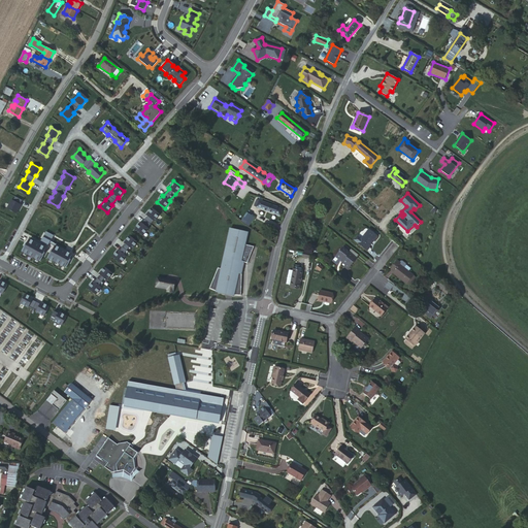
[(12,201),(11,201),(7,209),(15,213),(20,205),(19,205),(21,201),(14,197),(12,201)]
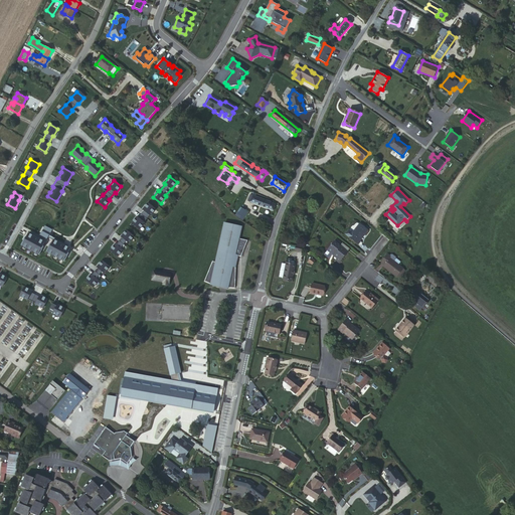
[(252,195),(251,195),(250,195),(248,201),(250,202),(273,210),(276,204),(258,198),(258,197),(255,196),(256,194),(253,193),(252,195)]
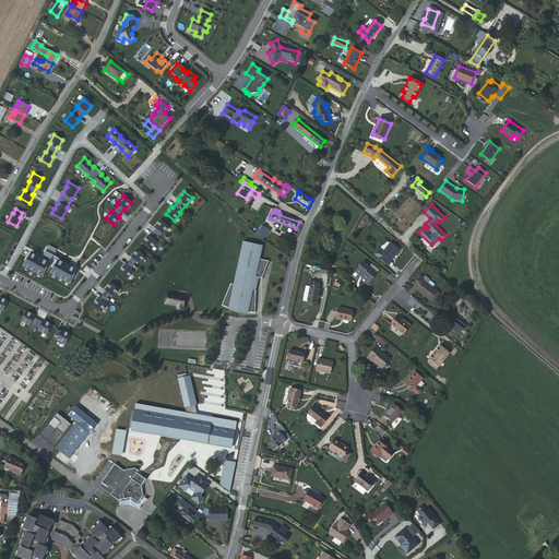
[(143,242),(152,249),(157,241),(156,241),(163,234),(169,227),(161,221),(155,227),(156,228),(150,236),(149,235),(143,242)]
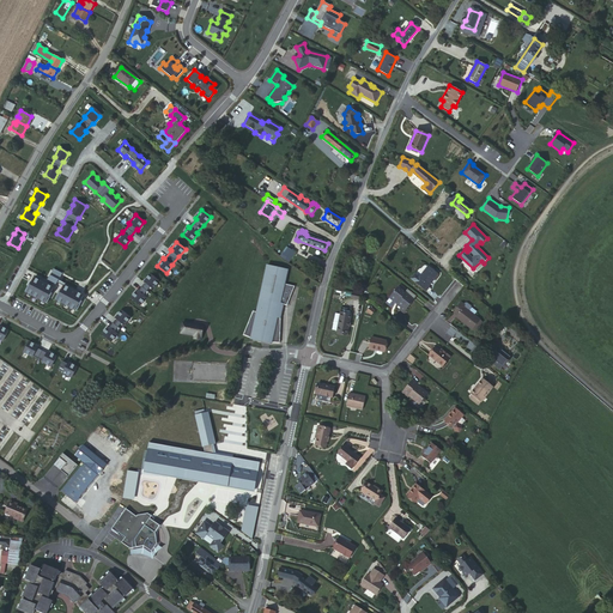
[(284,255),(291,260),(296,253),(289,248),(284,255)]
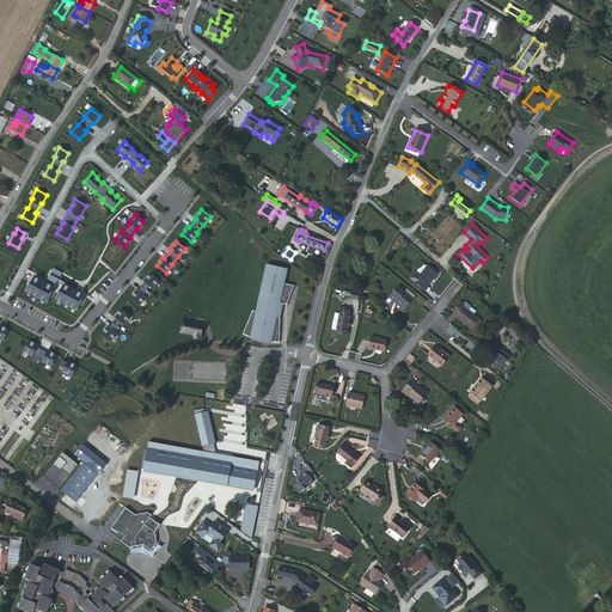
[(429,265),(428,267),(438,275),(439,274),(429,265)]
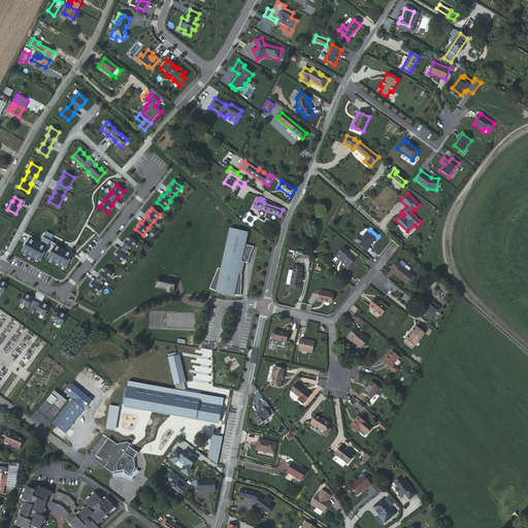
[(377,237),(369,230),(361,239),(358,236),(355,240),(367,252),(370,248),(369,246),(377,237)]
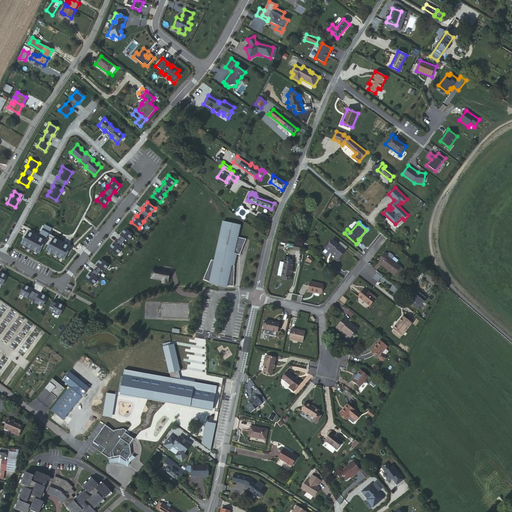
[(241,227),(223,224),(215,261),(212,261),(204,281),(212,284),(214,279),(226,282),(225,287),(234,287),(235,266),(234,266),(236,256),(240,256),(246,241),(238,239),(241,227)]
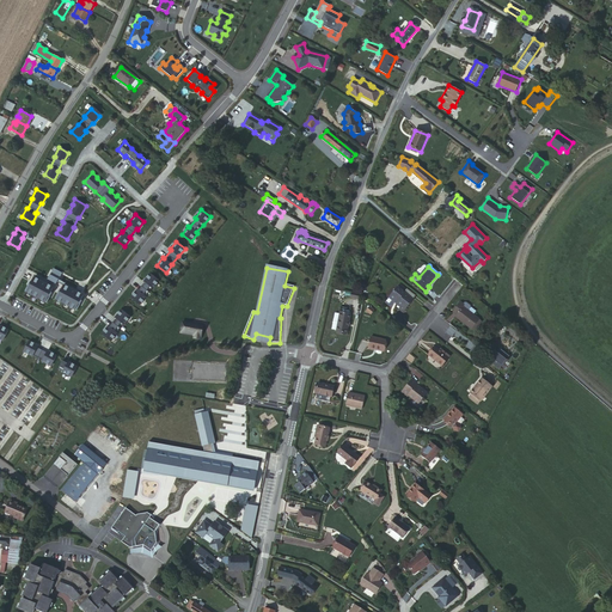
[(54,269),(50,276),(56,279),(59,280),(62,274),(54,269)]
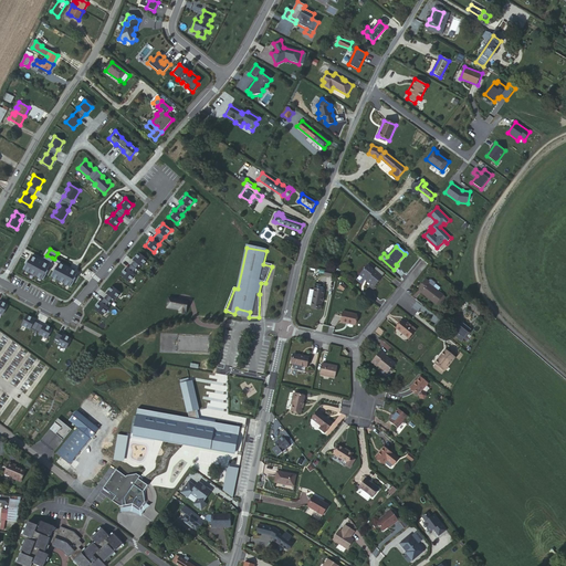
[(121,275),(129,282),(135,275),(135,274),(140,266),(142,268),(147,260),(139,253),(133,261),(134,261),(128,269),(127,269),(121,275)]
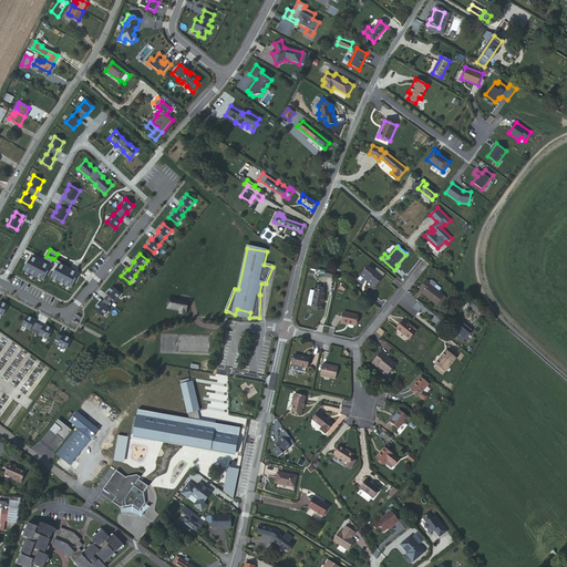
[(28,261),(23,270),(43,280),(48,271),(47,271),(49,267),(33,258),(31,257),(29,261),(28,261)]
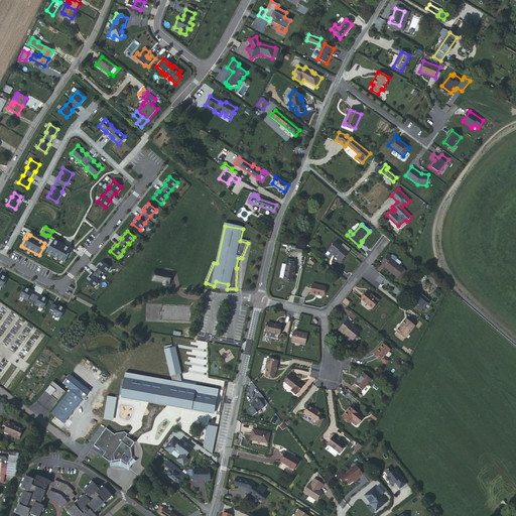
[(31,234),(30,235),(44,243),(47,238),(53,241),(68,248),(69,247),(49,236),(47,235),(44,240),(31,234)]
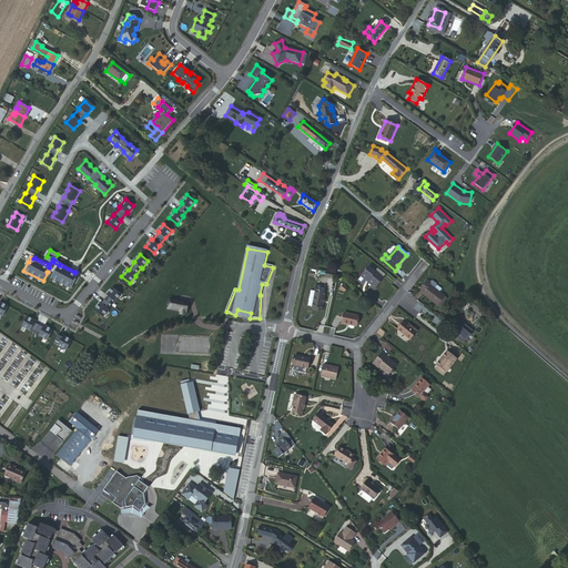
[(51,277),(71,288),(75,280),(74,279),(77,274),(74,273),(59,265),(57,270),(56,269),(51,277)]
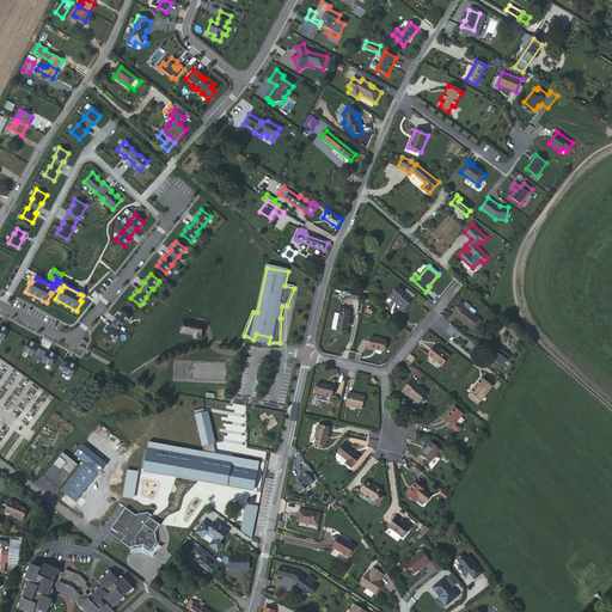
[(403,292),(398,287),(397,287),(390,297),(397,303),(396,304),(401,307),(404,311),(412,300),(403,292)]
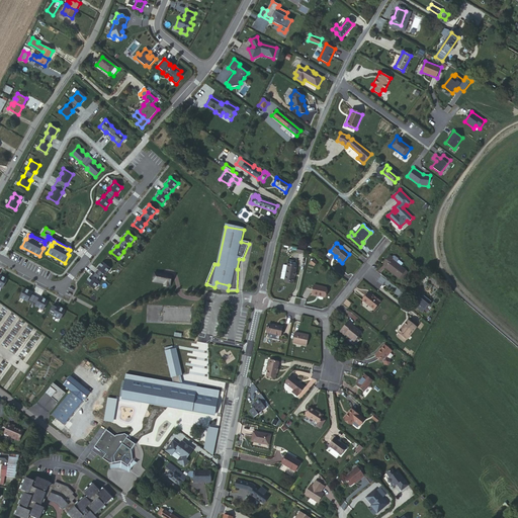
[(382,264),(385,266),(393,272),(392,273),(399,279),(400,278),(406,271),(406,270),(396,263),(392,260),(393,258),(392,258),(390,256),(382,264)]
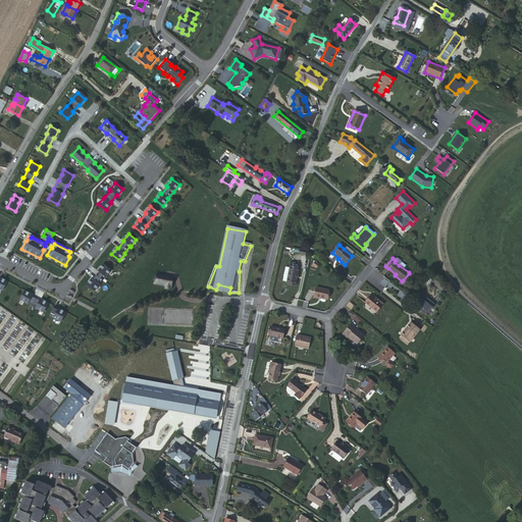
[(87,285),(95,292),(100,284),(99,283),(105,276),(106,277),(111,270),(104,264),(98,271),(99,272),(94,279),(93,278),(87,285)]
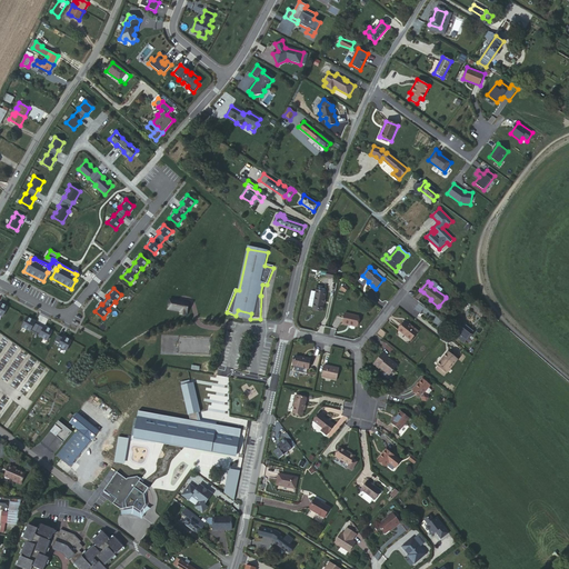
[(316,291),(311,309),(321,311),(325,292),(316,291)]
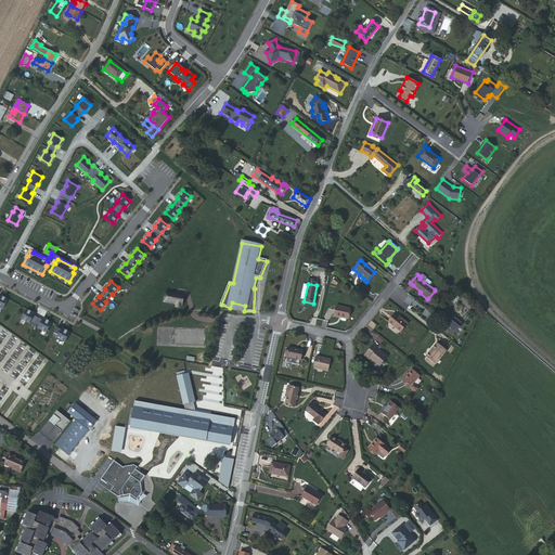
[(164,305),(182,306),(183,293),(164,293),(164,305)]
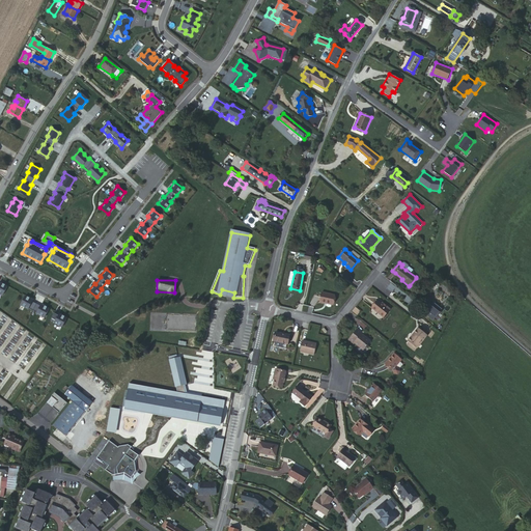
[(234,292),(222,289),(220,295),(220,296),(233,299),(233,298),(234,292)]
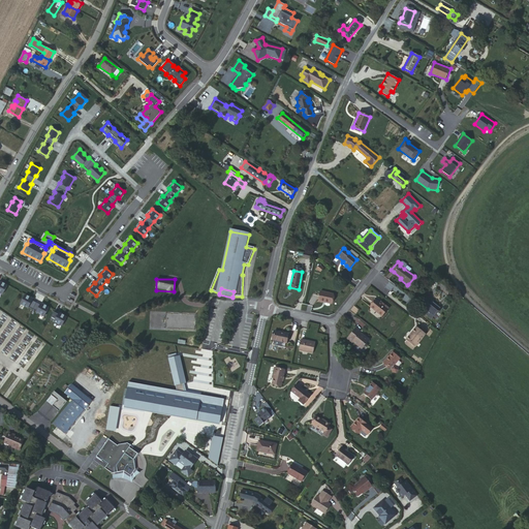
[(320,290),(318,301),(331,303),(333,293),(320,290)]
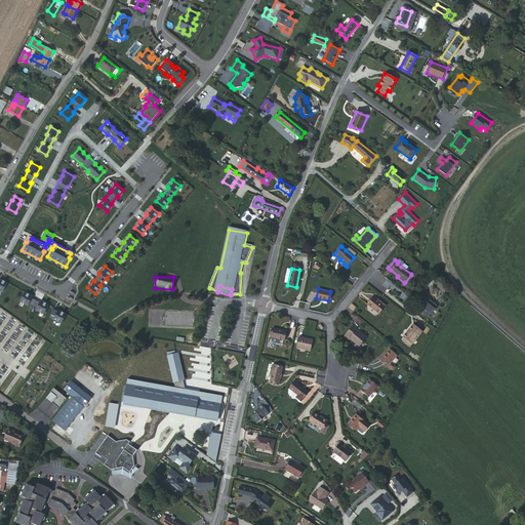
[(25,293),(21,301),(28,306),(29,305),(37,309),(36,310),(44,314),(48,306),(41,301),(40,303),(32,298),(33,297),(25,293)]
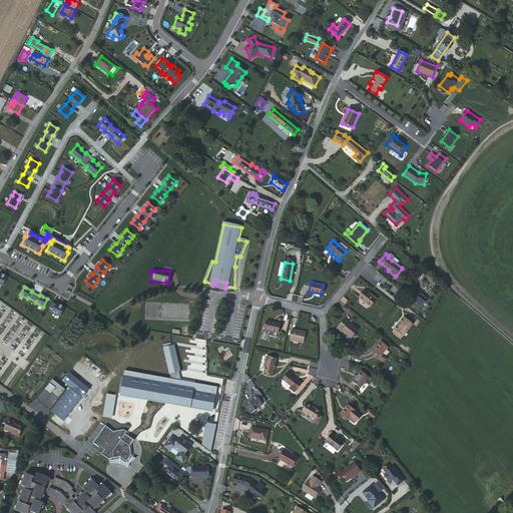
[(364,292),(359,298),(370,307),(376,299),(372,296),(371,297),(364,292)]
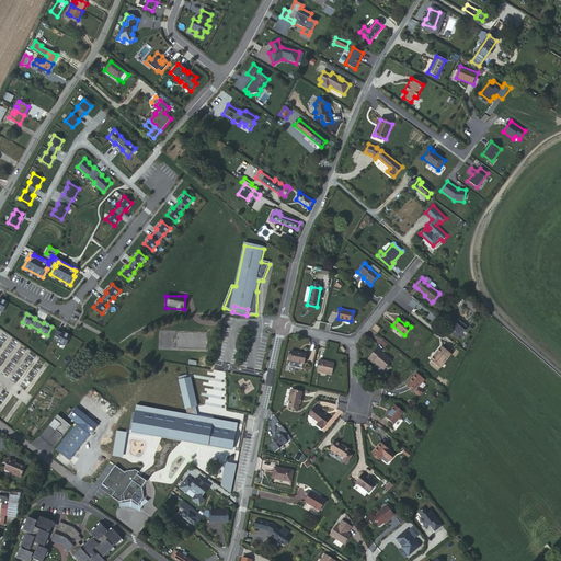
[(459,322),(450,333),(460,340),(468,330),(459,322)]
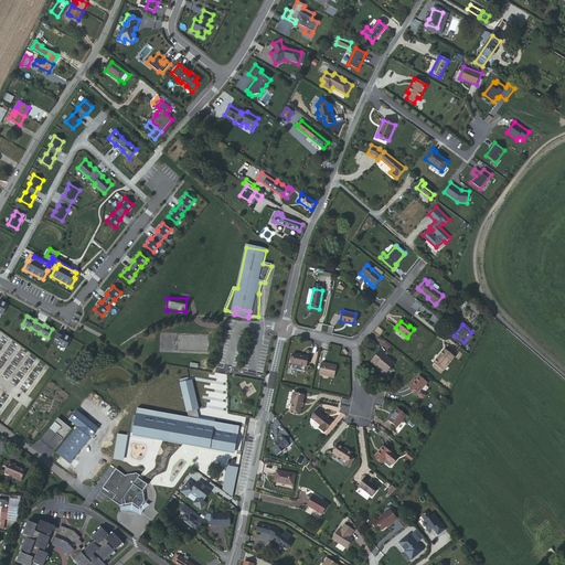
[(59,343),(57,343),(66,348),(71,339),(63,334),(62,336),(57,333),(54,341),(59,343)]
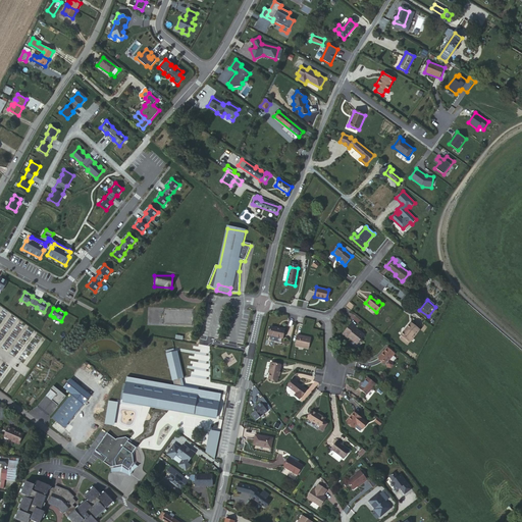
[(410,322),(400,334),(408,341),(418,328),(410,322)]
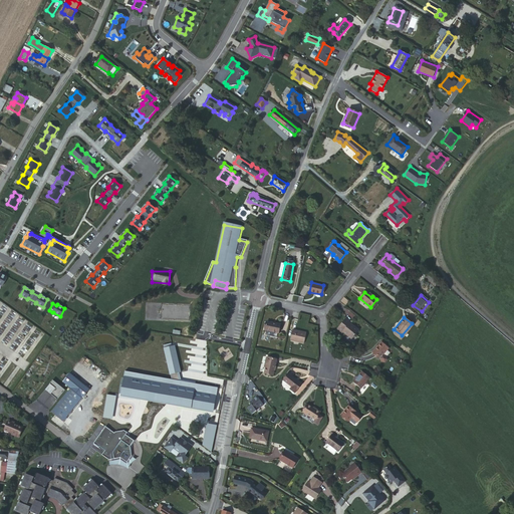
[(351,339),(358,330),(353,326),(349,323),(350,322),(345,318),(337,329),(341,333),(342,332),(351,339)]
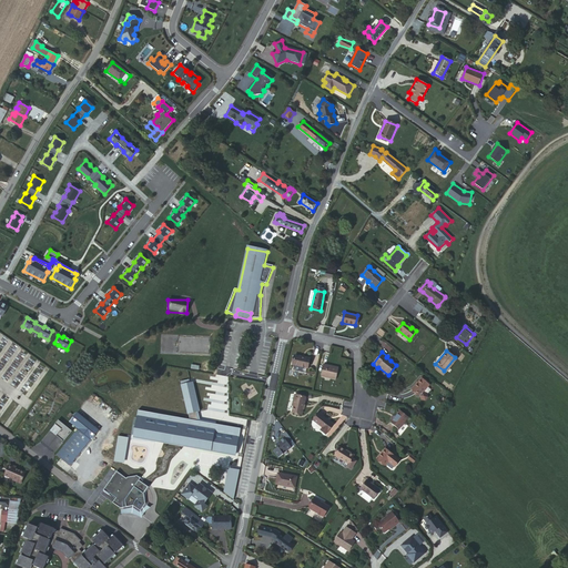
[(295,356),(293,365),(307,368),(310,358),(295,356)]
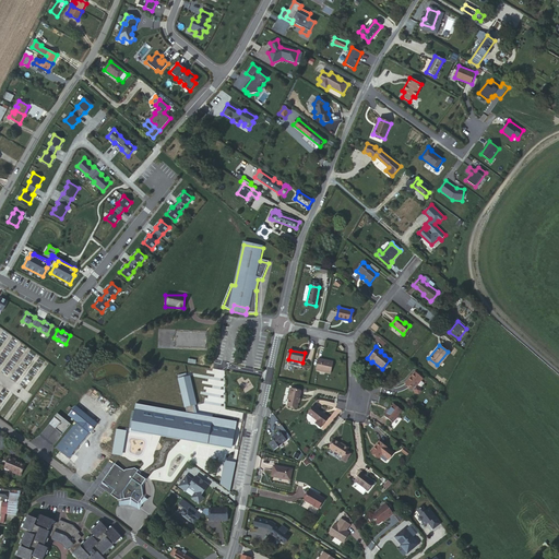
[(318,358),(316,370),(331,373),(333,361),(318,358)]
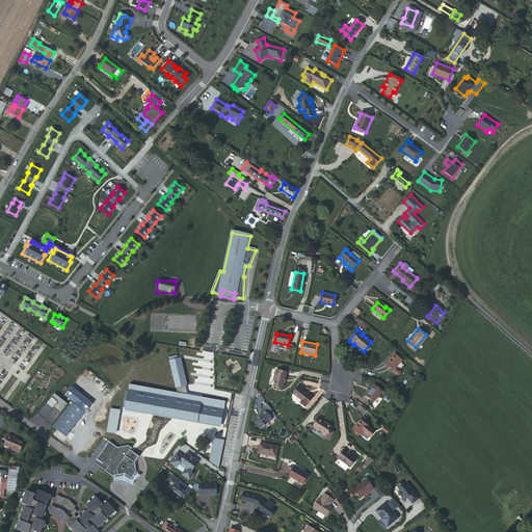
[(387,365),(394,371),(396,368),(402,360),(395,353),(387,365)]
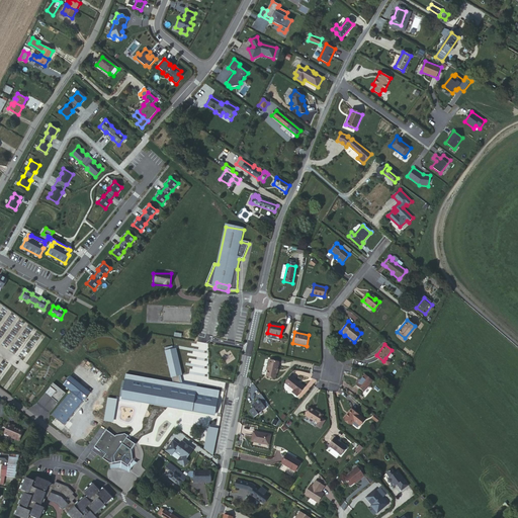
[(171,371),(162,375),(166,380),(172,377),(183,374),(190,374),(191,369),(182,369),(177,348),(166,351),(171,371)]
